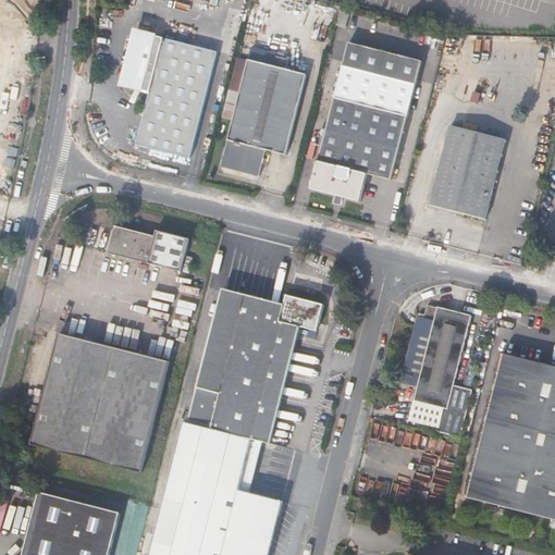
[(218,51),(136,29),(123,83),(149,90),(136,144),(190,157),(218,51)]
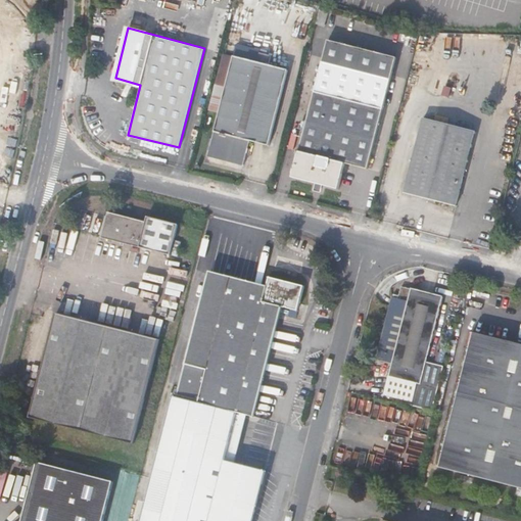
[(242,162),(248,138),(268,143),(287,67),(268,63),(270,54),(235,45),(206,153),(242,162)]
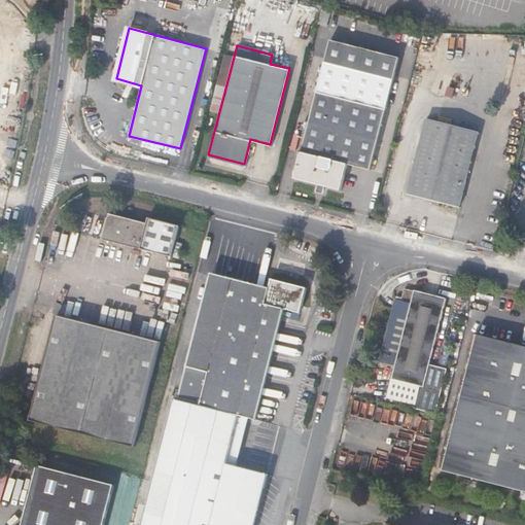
[(391,78),(322,61),(292,176),(340,188),(346,163),(369,168),(391,78)]
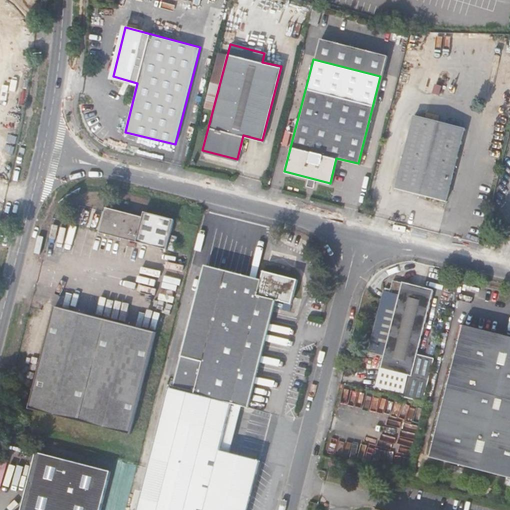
[(412,112),(401,156),(451,169),(463,126),(412,112)]
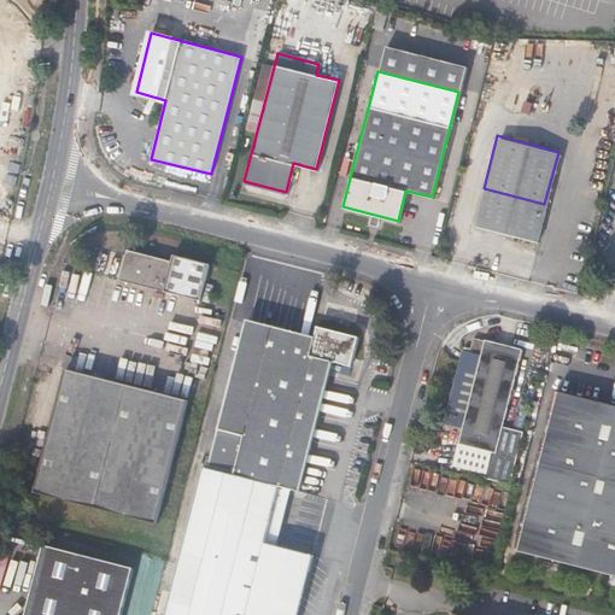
[(544,204),(484,188),(474,224),(536,240),(544,204)]
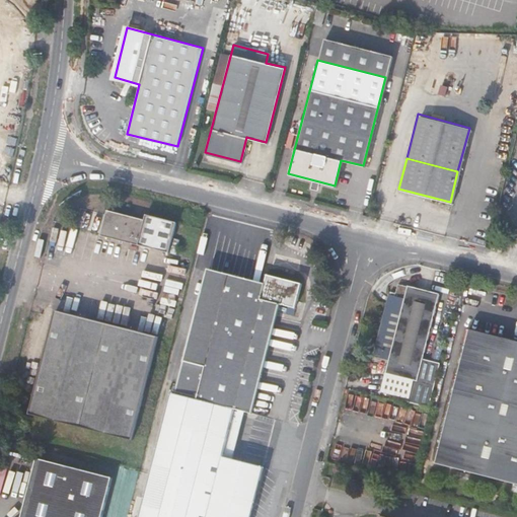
[(169,252),(177,222),(144,214),(143,219),(105,210),(99,234),(169,252)]
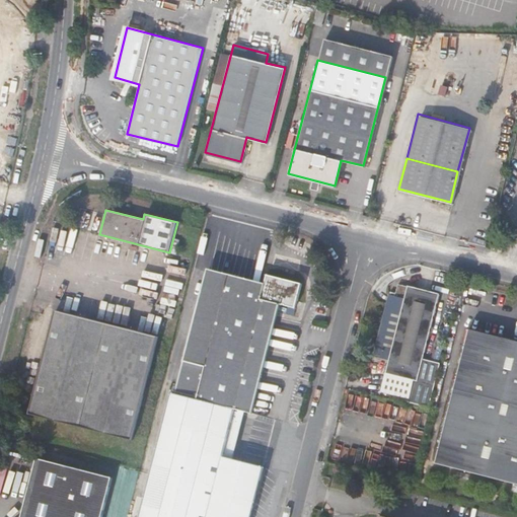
[(267,275),(264,288),(206,273),(174,392),(170,391),(150,470),(254,497),(263,465),(230,457),(222,455),(234,409),(242,410),(247,412),(275,303),(287,306),(294,282),(267,275)]
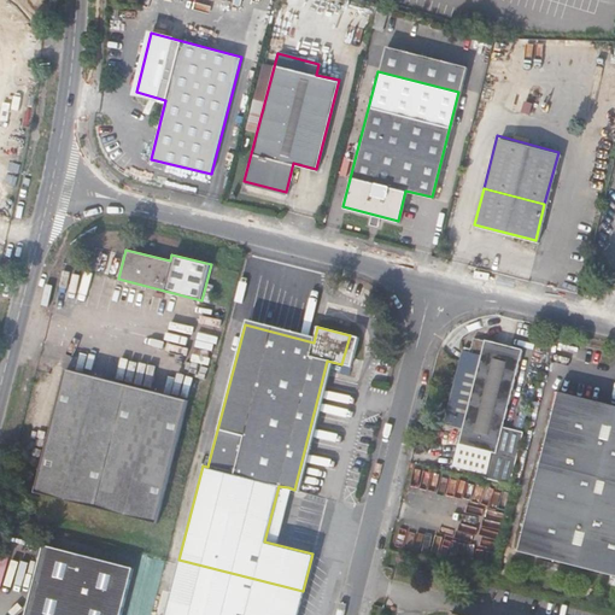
[(460,431),(456,440),(450,463),(482,472),(481,476),(505,482),(520,431),(499,425),(520,347),(470,334),(469,345),(462,343),(441,421),(461,427),(460,431)]
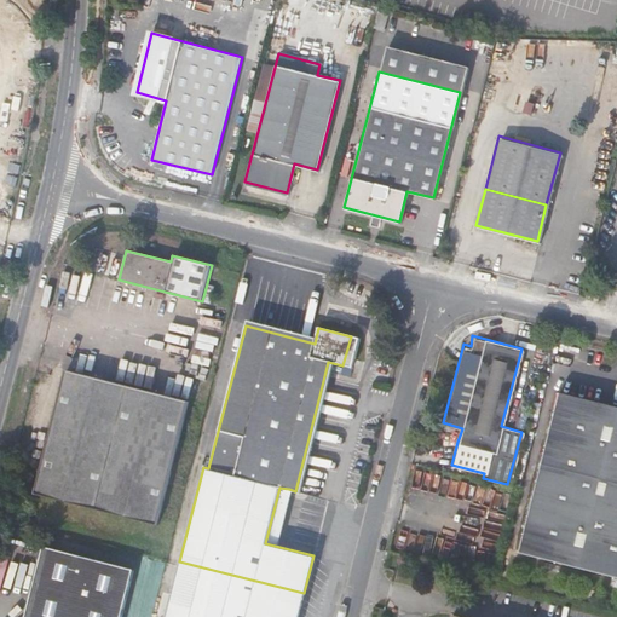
[(191,403),(65,370),(33,494),(160,528),(191,403)]
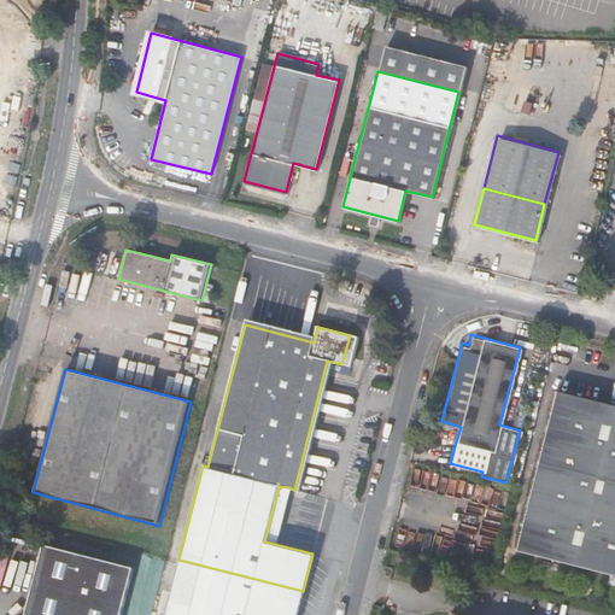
[(614,405),(557,391),(516,550),(614,574),(614,405)]
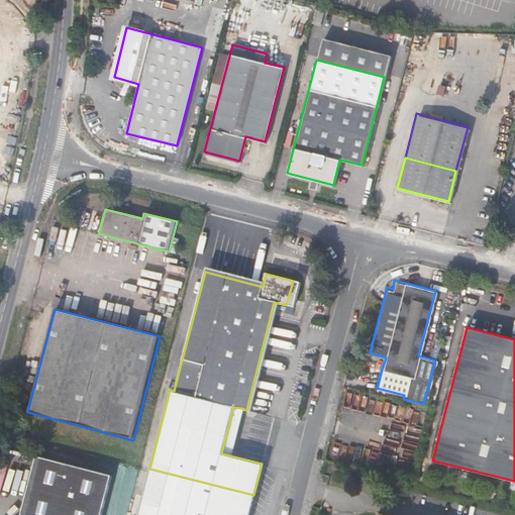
[(396,469),(394,478),(408,481),(426,409),(412,406),(400,453),(397,452),(396,459),(392,458),(390,468),(396,469)]
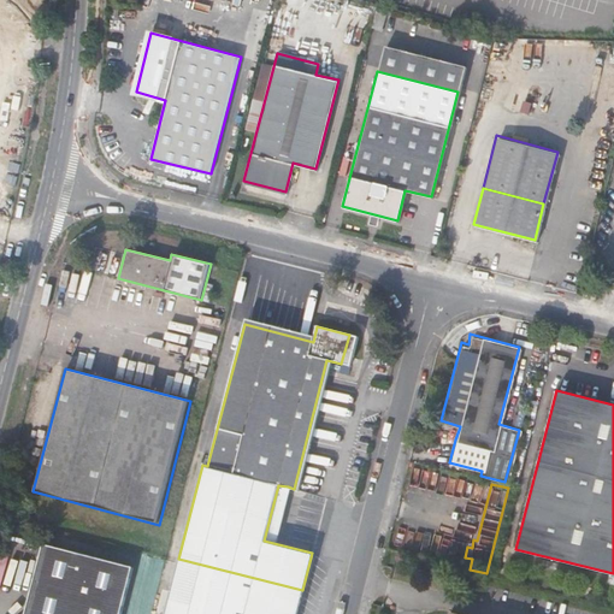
[(264,541),(273,543),(288,486),(278,485),(264,541)]
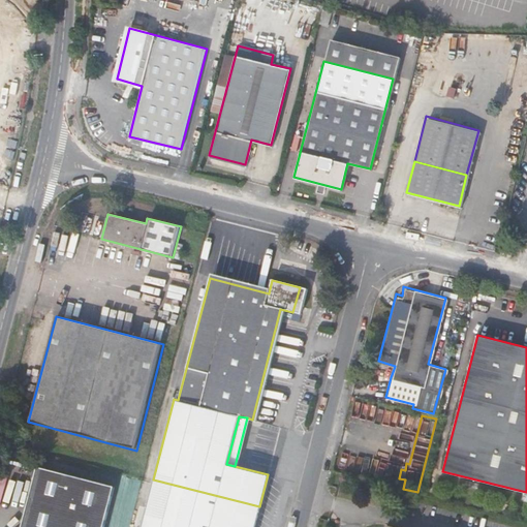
[(101,526),(113,486),(35,466),(19,526),(101,526)]
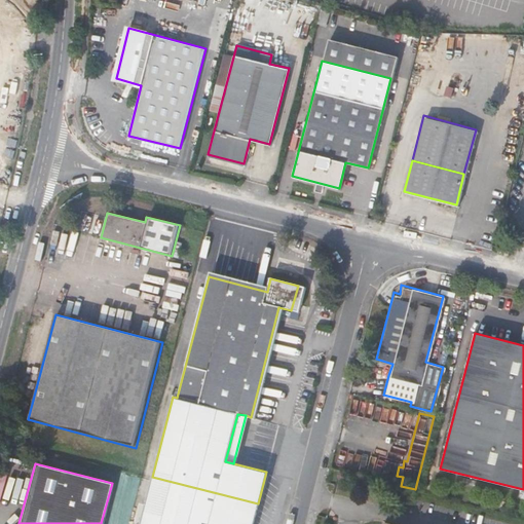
[(386,480),(385,482),(394,484),(397,471),(374,464),(372,476),(386,480)]
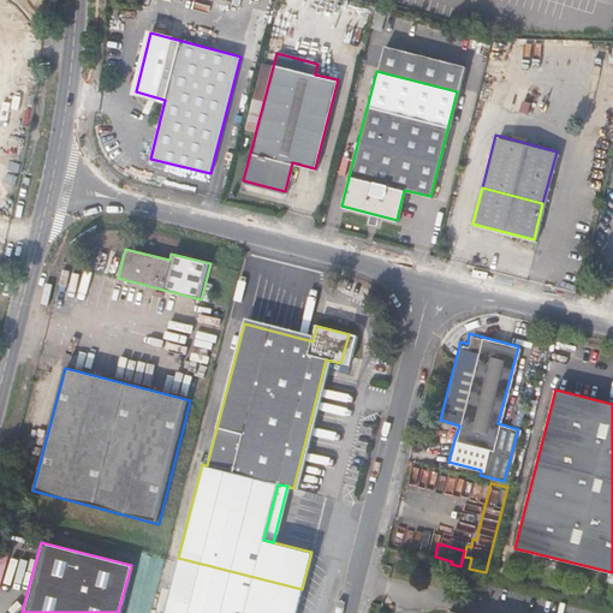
[(178,558),(162,612),(295,612),(302,589),(178,558)]
